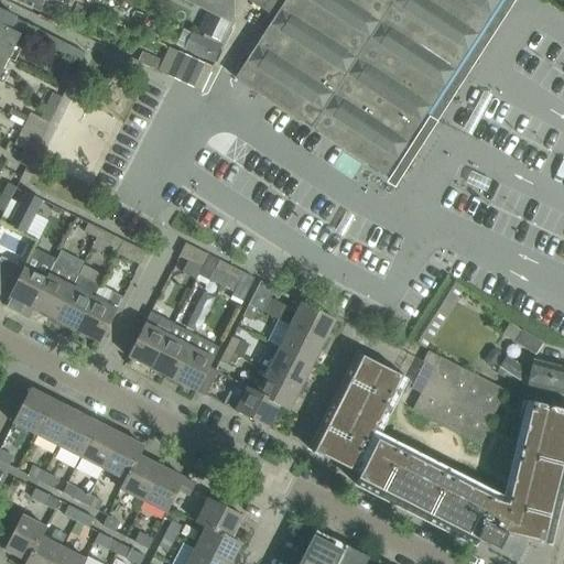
[(13,0),(40,12),(44,1),(64,10),(69,0),(68,0),(13,0)]
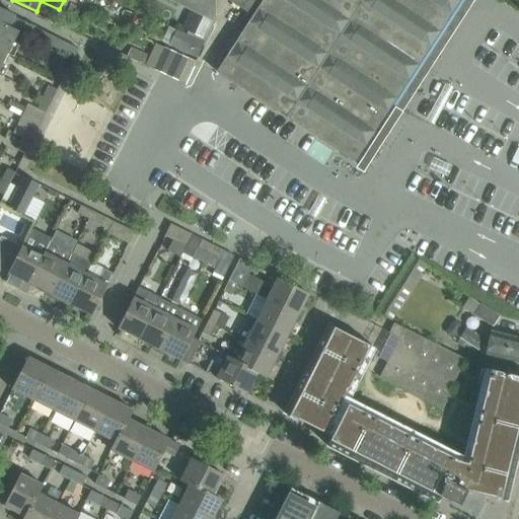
[(168,0),(215,22),(214,0),(168,0)]
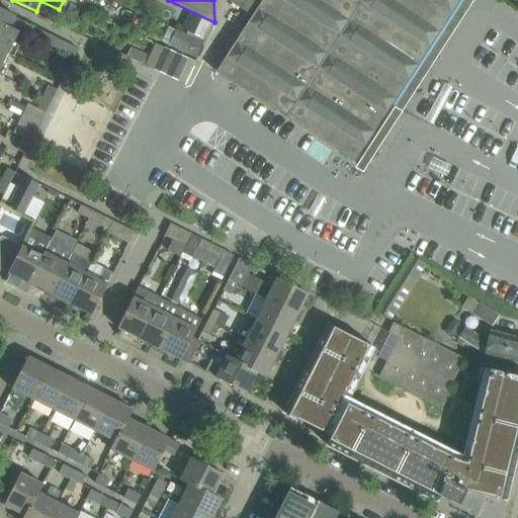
[(232,0),(231,2),(252,16),(227,56),(221,66),(217,72),(237,85),(239,86),(239,87),(266,105),(274,110),(282,116),(292,122),(307,132),(315,137),(332,149),(340,153),(347,158),(355,163),(355,164),(396,102),(400,104),(415,80),(412,78),(461,0),(232,0)]
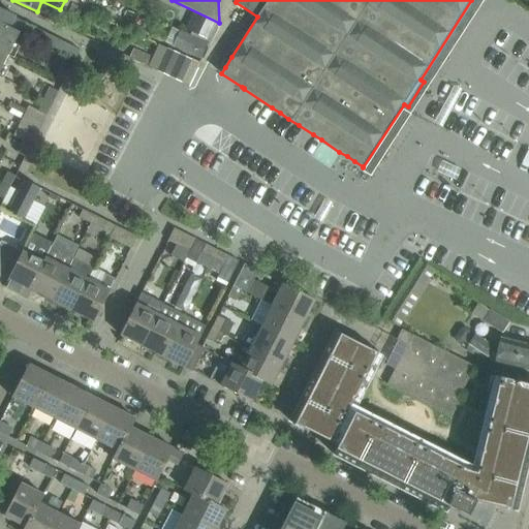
[(0,72),(22,31),(57,49),(75,58),(80,50),(14,17),(16,17),(0,7),(0,72)]
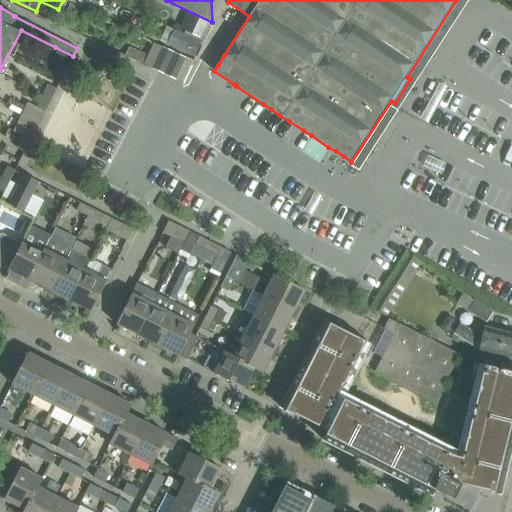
[(168,44),(193,56),(200,42),(175,30),(168,44)]
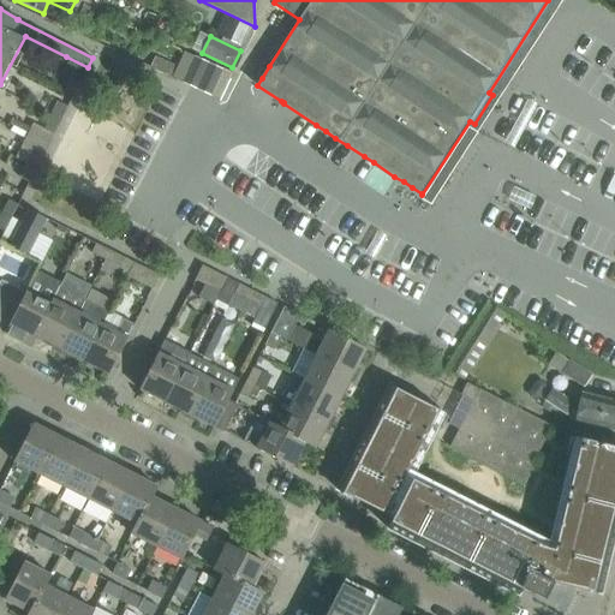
[(73,96),(81,82),(71,77),(64,91),(73,96)]
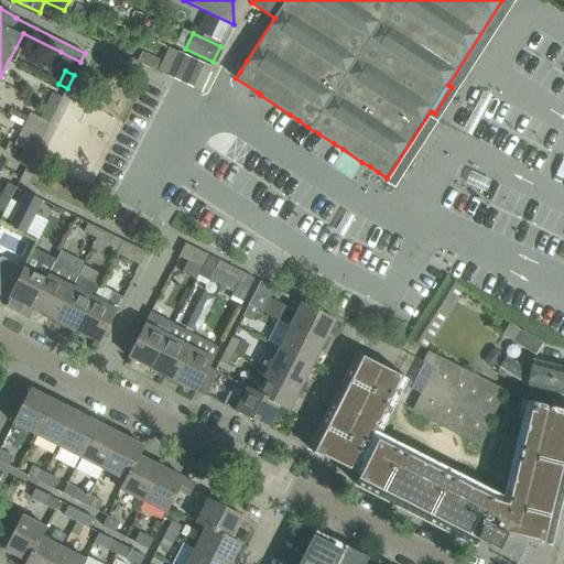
[(50,122),(62,98),(53,94),(41,118),(50,122)]
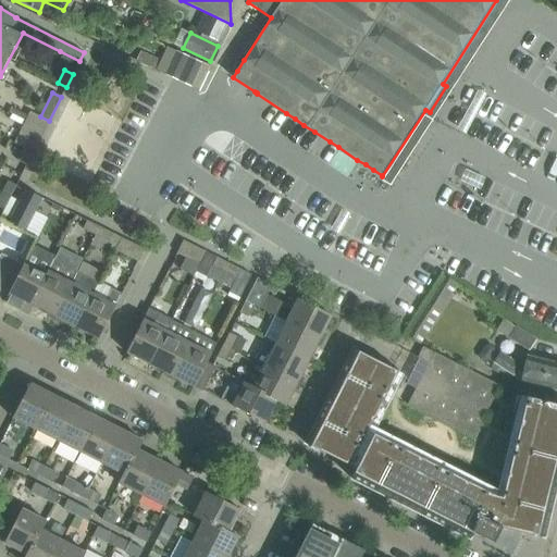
[(26,165),(39,140),(31,136),(17,161),(26,165)]
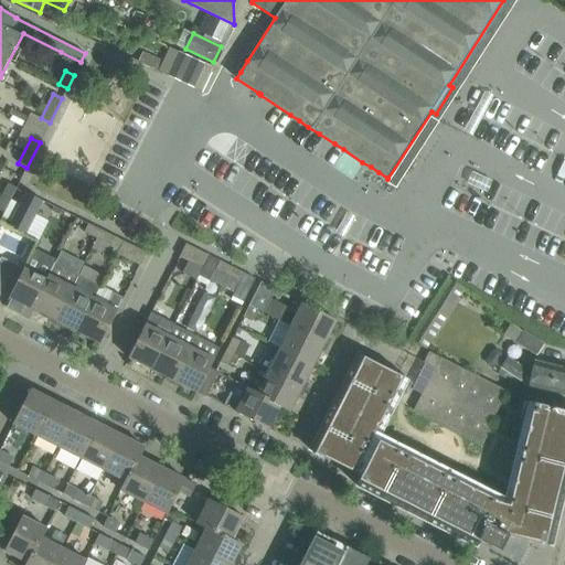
[(0,210),(4,213),(17,188),(8,183),(0,198),(0,210)]
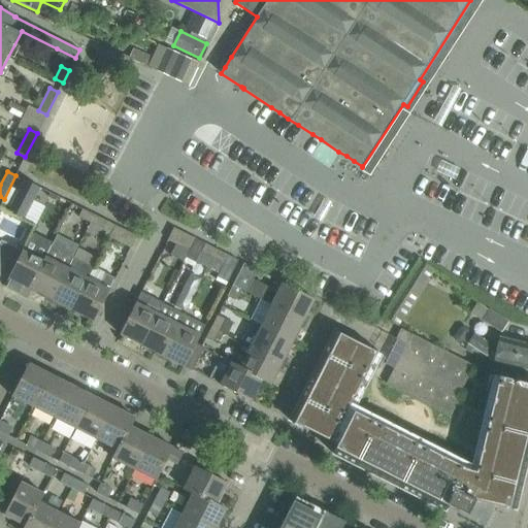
[(32,201),(17,194),(9,209),(24,217),(32,201)]
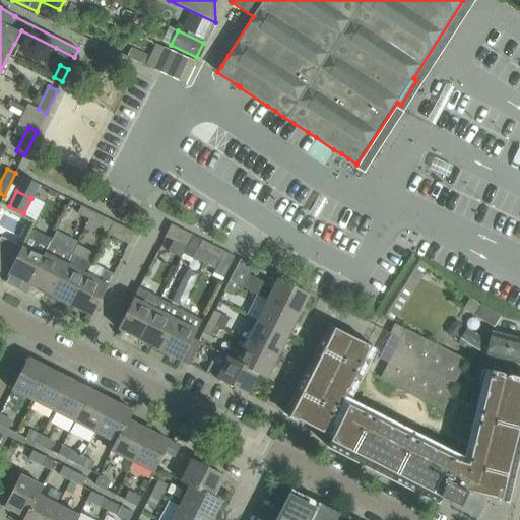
[(81,205),(77,213),(88,219),(92,211),(81,205)]
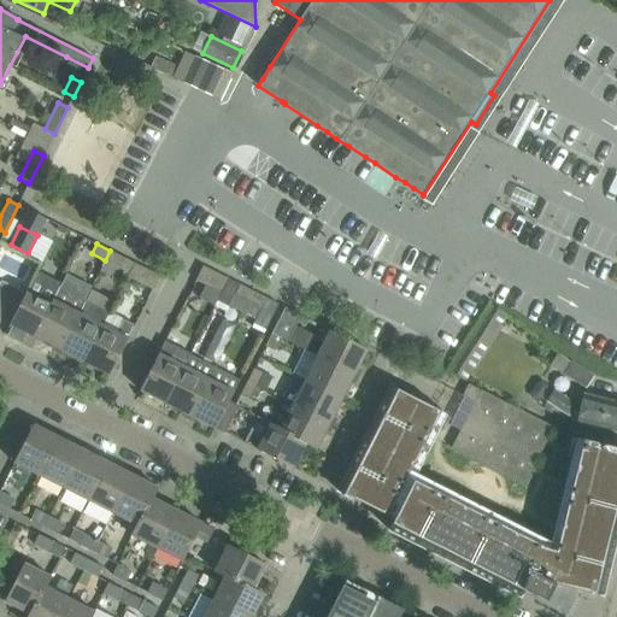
[(110,251),(105,260),(118,268),(123,258),(110,251)]
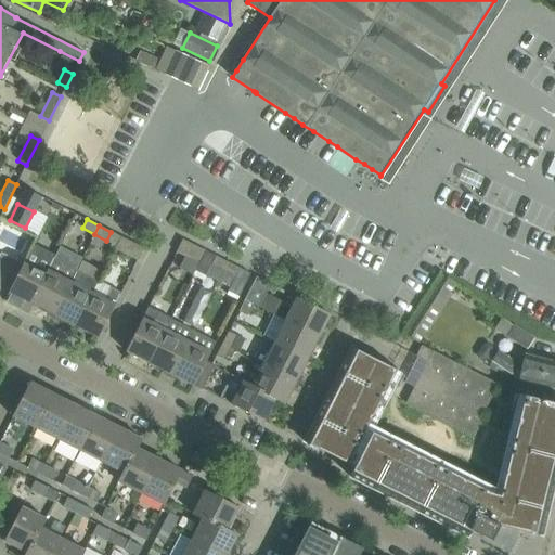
[(115,249),(138,260),(144,248),(120,236),(115,249)]
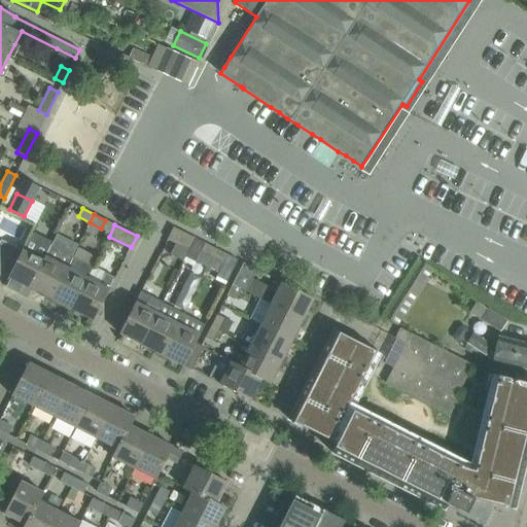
[(173,227),(167,239),(188,250),(195,238),(173,227)]
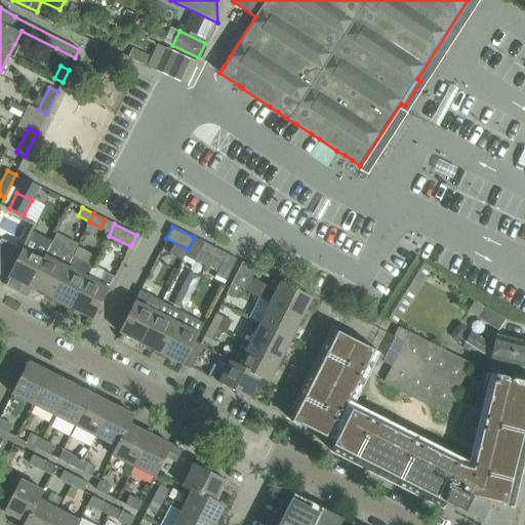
[(42,260),(31,254),(38,240),(30,236),(22,250),(4,284),(27,296),(31,287),(42,260)]
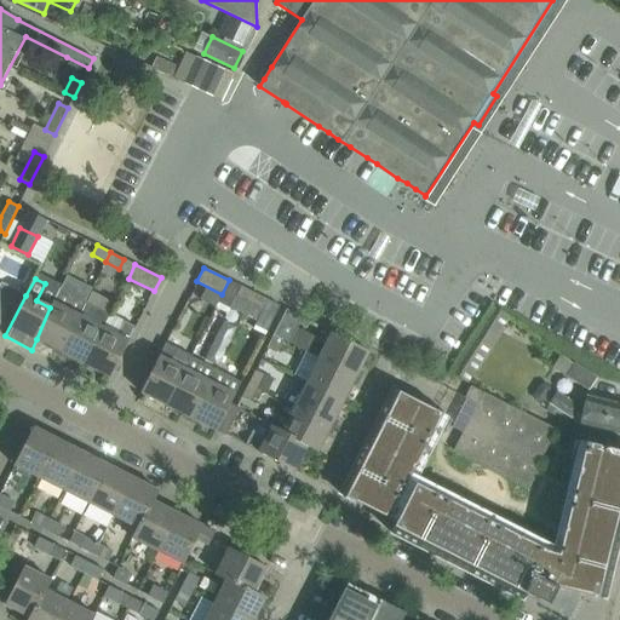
[(222,294),(219,302),(244,314),(254,293),(240,286),(229,280),(222,294)]
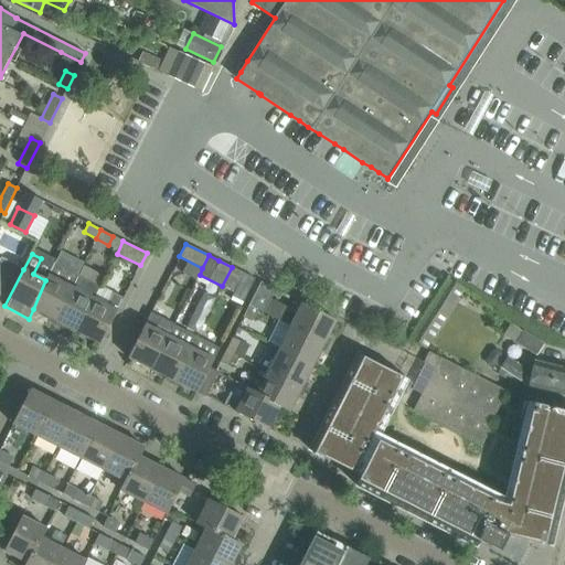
[(0,304),(4,306),(23,269),(0,257),(0,304)]
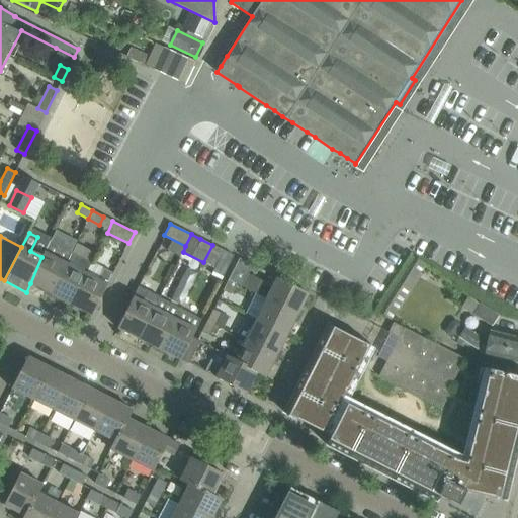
[(52,294),(73,253),(50,241),(44,252),(41,257),(30,283),(52,294)]
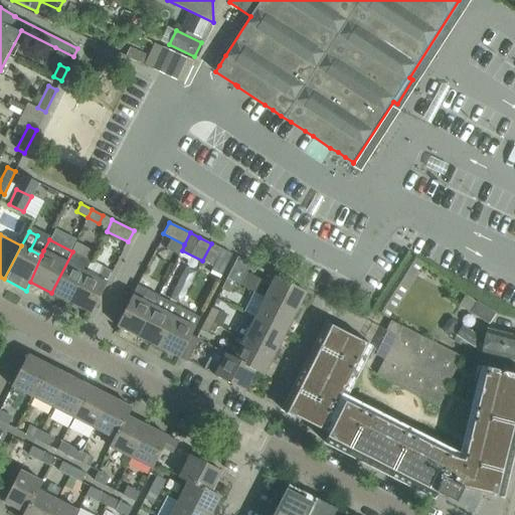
[(211,243),(202,261),(213,267),(212,270),(221,275),(232,253),(222,248),(211,243)]
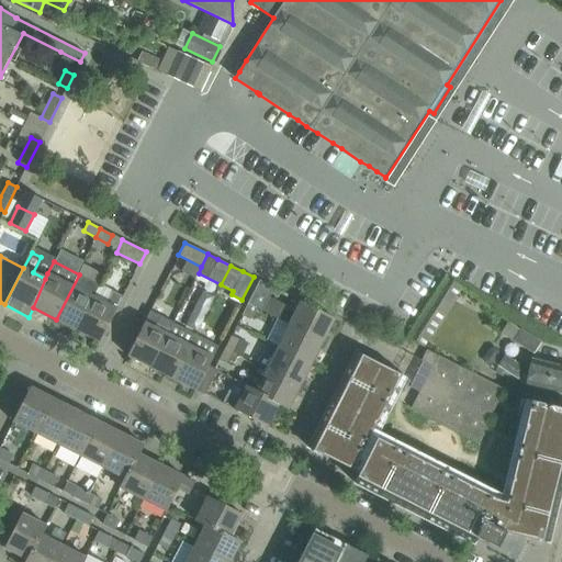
[(85,314),(100,284),(79,274),(56,319),(77,329),(85,314)]
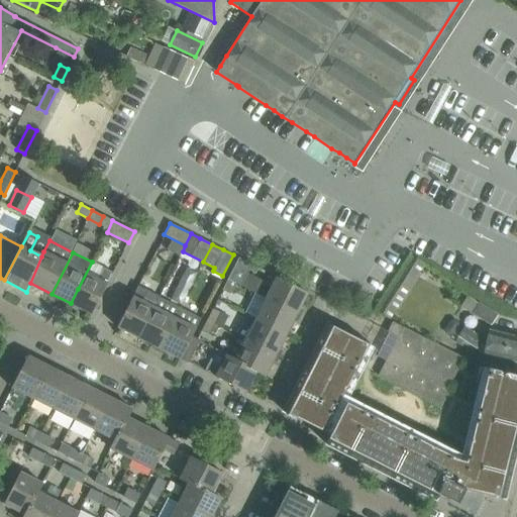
[(390,319),(423,264),(409,254),(375,310),(390,319)]
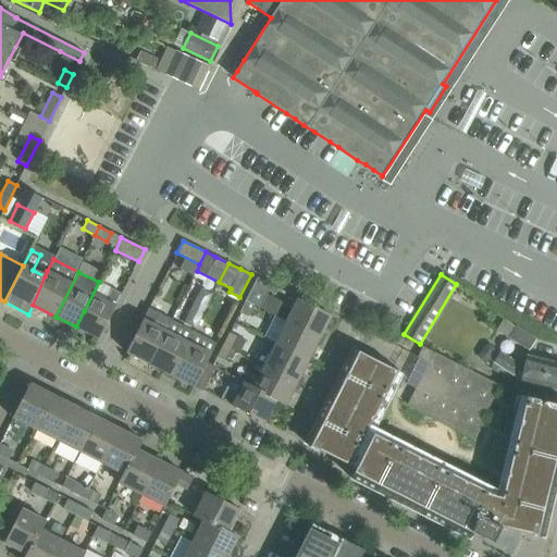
[(260,308),(272,285),(257,277),(246,300),(254,305),(260,308)]
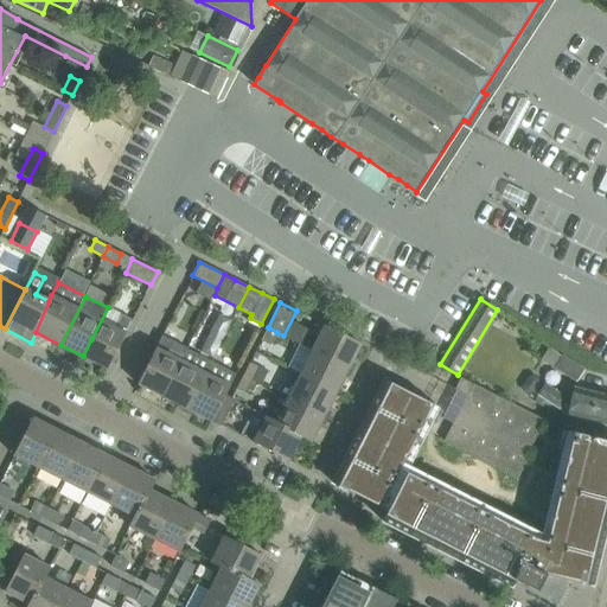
[(108,369),(132,320),(108,307),(91,339),(83,356),(108,369)]
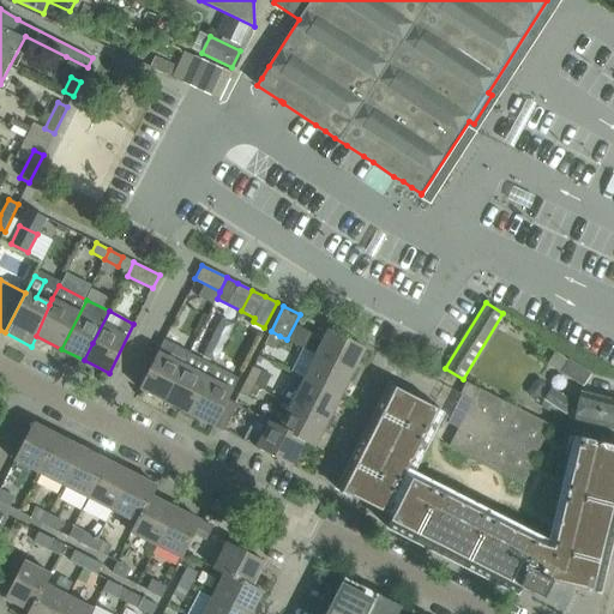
[(365,348),(362,345),(329,329),(315,354),(353,373),(365,348)]
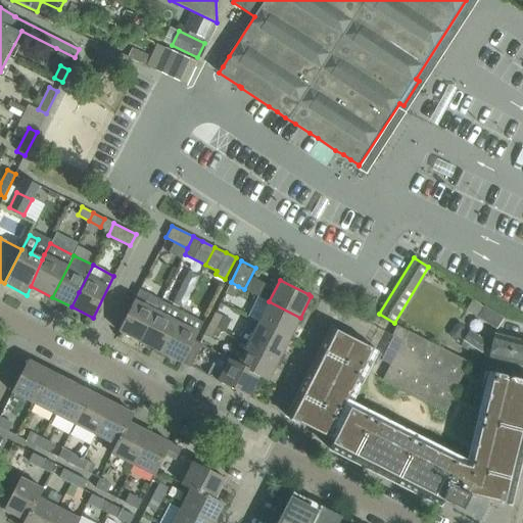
[(231,282),(225,293),(232,296),(238,286),(231,282)]
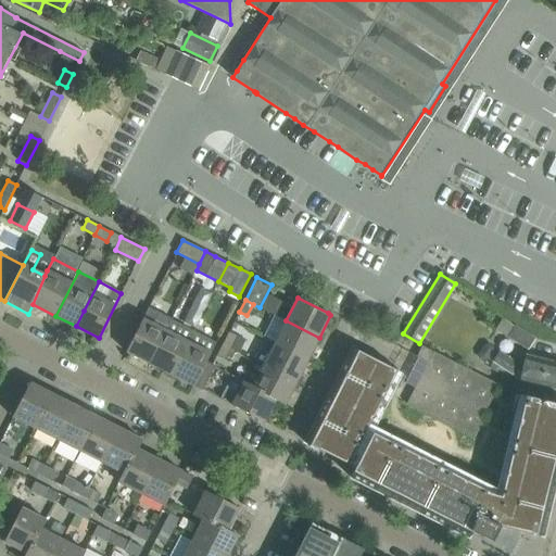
[(172,320),(159,314),(148,308),(126,352),(150,364),(172,320)]
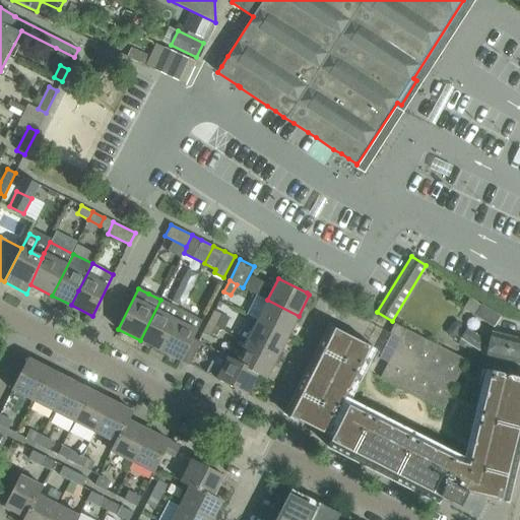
[(159,350),(181,310),(160,300),(140,340),(159,350)]
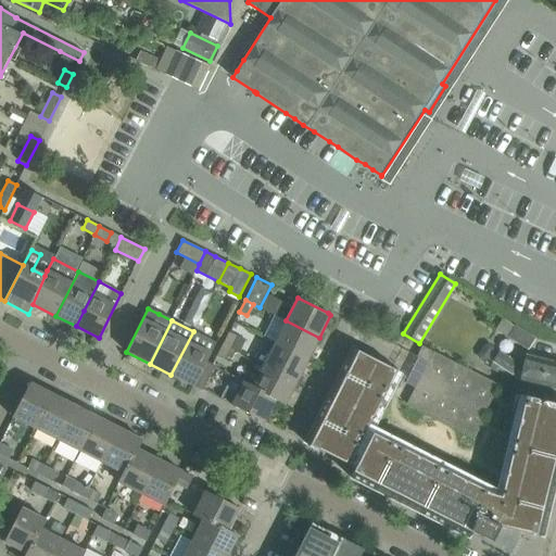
[(307,359),(319,338),(286,320),(275,343),(307,359)]
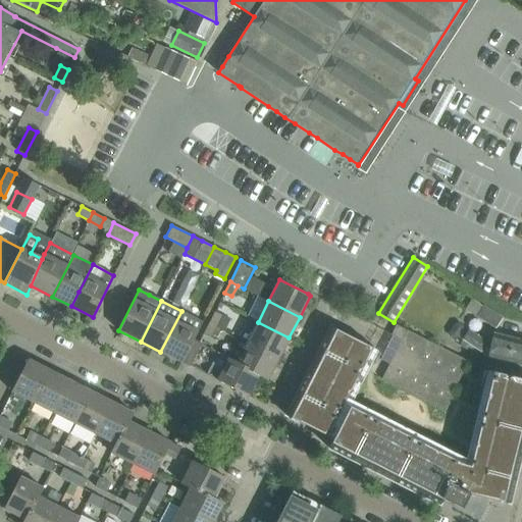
[(496,328),(502,318),(483,306),(477,317),(496,328)]
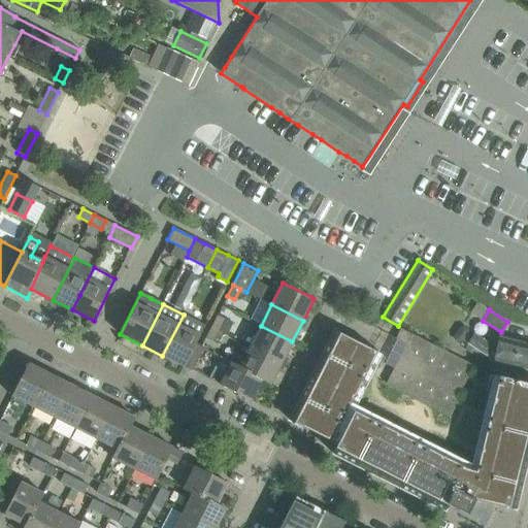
[(191,355),(205,326),(184,315),(162,356),(185,367),(191,355)]
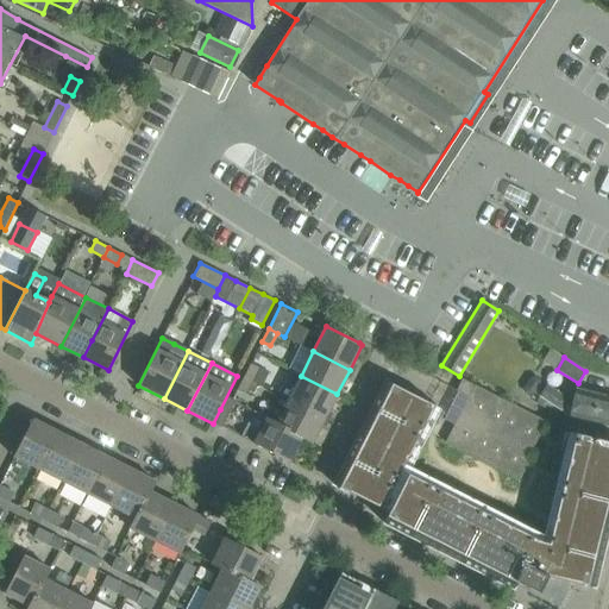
[(250,364),(244,377),(253,382),(259,370),(250,364)]
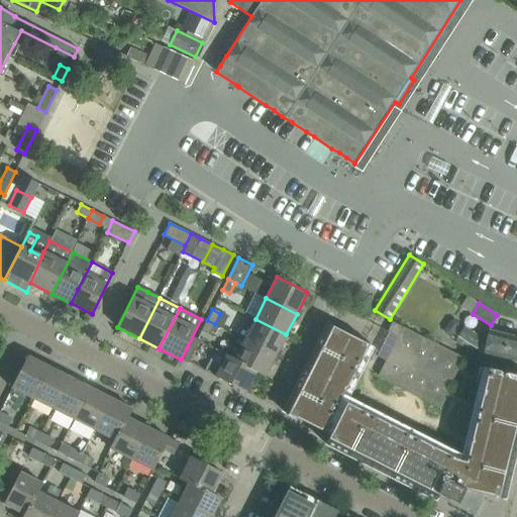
[(276,354),(286,334),(255,319),(249,329),(241,325),(236,335),(276,354)]
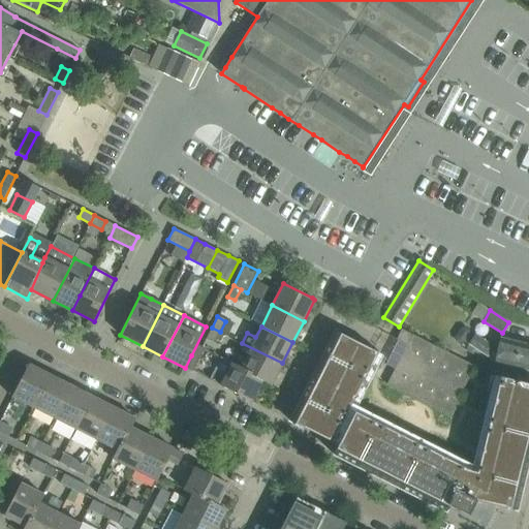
[(212,328),(206,339),(214,343),(220,332),(212,328)]
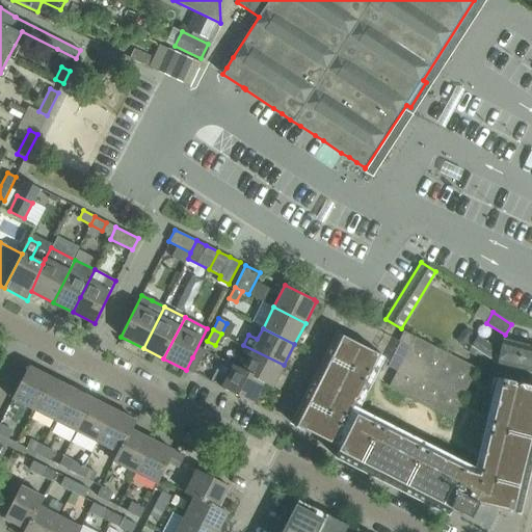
[(409,347),(395,375),(389,387),(452,418),(478,368),(404,330),(398,341),(409,347)]
